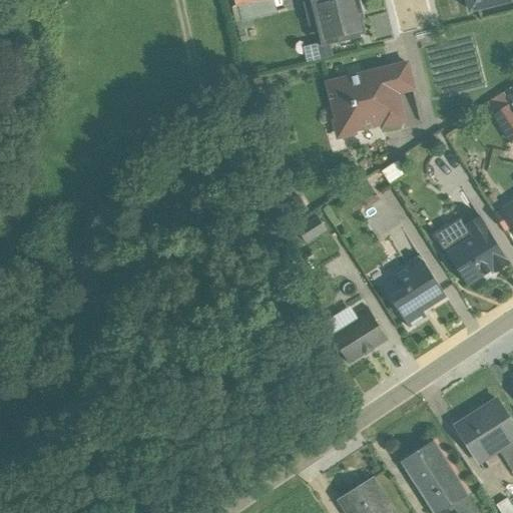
[(282,7),(280,1),(274,2),(273,0),(269,0),(231,9),(235,24),(277,14),(276,9),(282,7)]
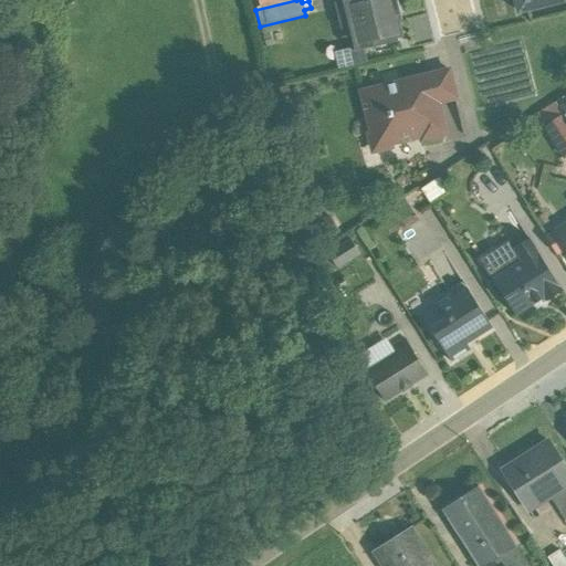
[(397,40),(402,39),(396,12),(399,12),(395,0),(346,0),(333,3),(339,31),(348,29),(354,53),(397,43),(397,40)]
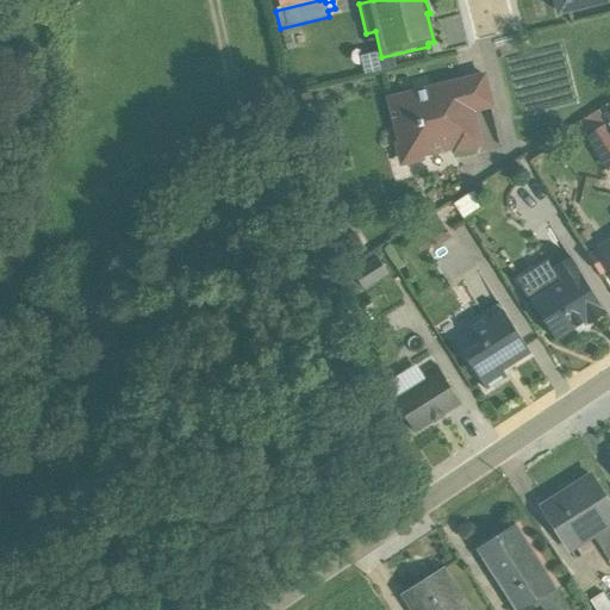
[(609,0),(553,0),(558,14),(609,0)]
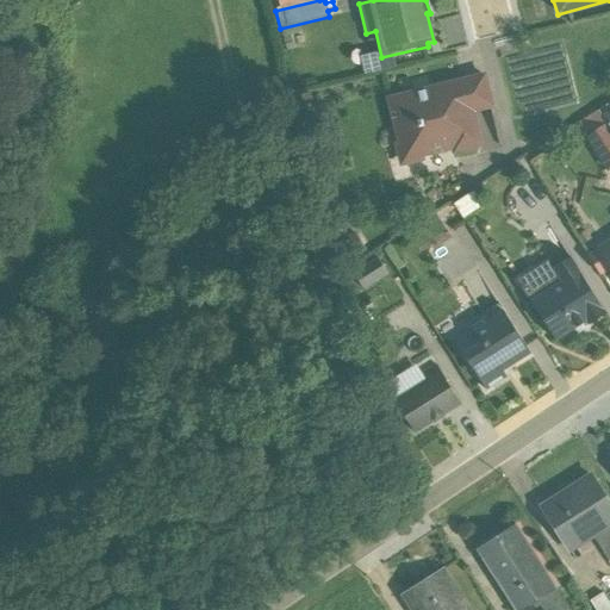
[(392,143),(398,168),(423,162),(423,159),(450,153),(452,156),(483,148),(475,113),(491,110),(483,76),(388,100),(398,142),(392,143)]
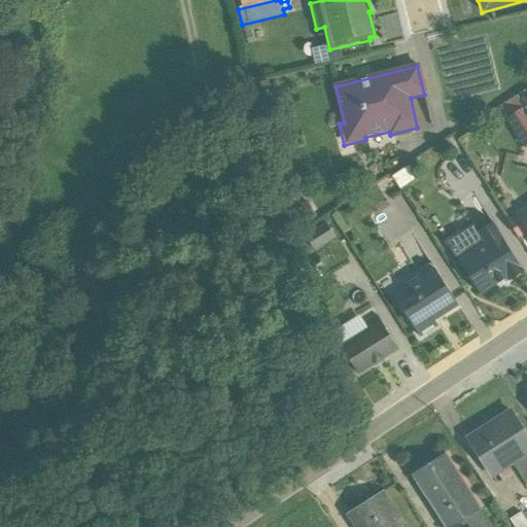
[(526,146),(526,114),(516,96),(499,106),(506,118),(504,119),(523,149),(526,146)]
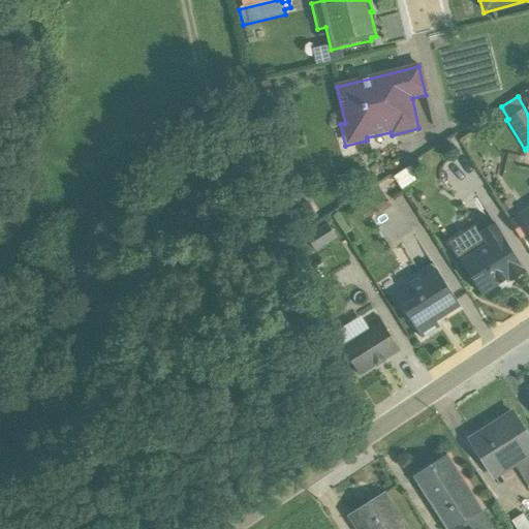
[(528,231),(528,207),(518,215),(528,231)]
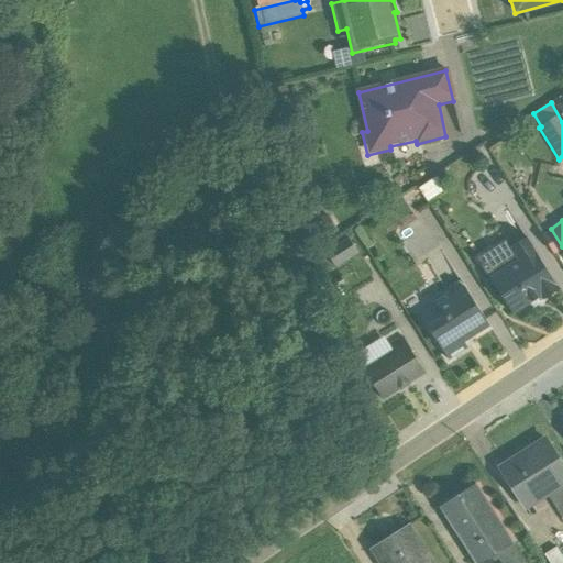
[(511,315),(540,297),(542,300),(558,290),(526,239),(509,249),(516,261),(488,278),(511,315)]
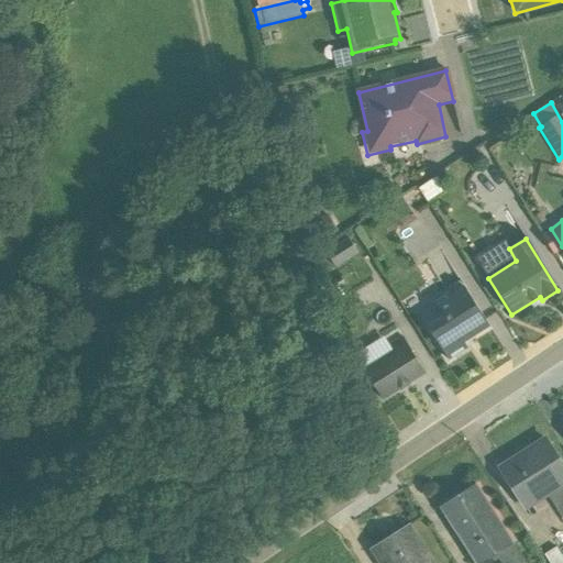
[(488,327),(463,288),(449,297),(446,293),(430,304),(431,305),(418,312),(448,361),(466,349),(463,343),(488,327)]
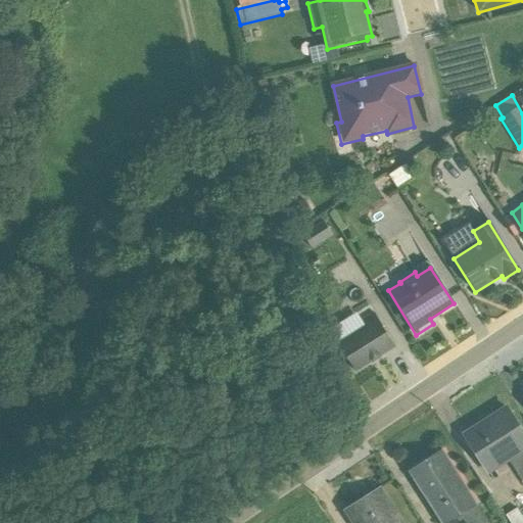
[(379,357),(394,347),(373,313),(361,321),(357,314),(328,331),(336,344),(337,344),(354,372),(371,362),(372,363),(380,358),(379,357)]
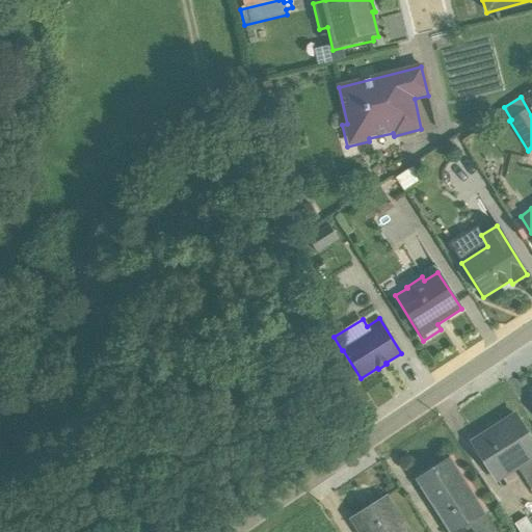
[(531,494),(531,444),(514,416),(472,443),(497,483),(516,471),(531,494)]
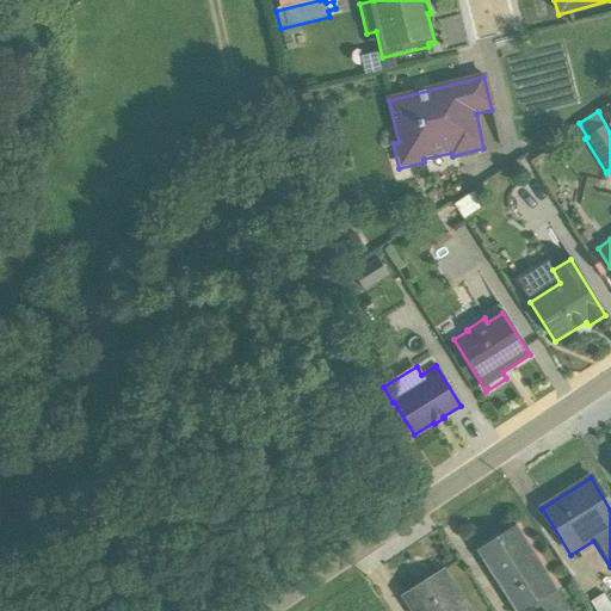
[(534,610),(539,609),(541,610),(569,610),(516,525),(495,538),(477,549),(513,610),(534,610)]
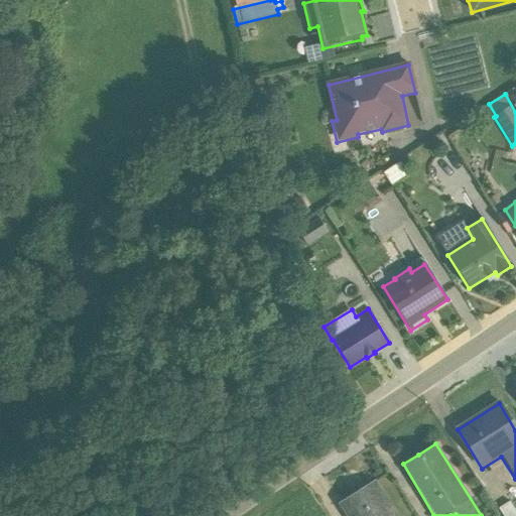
[(395,515),(374,483),(340,504),(347,515),(395,515)]
